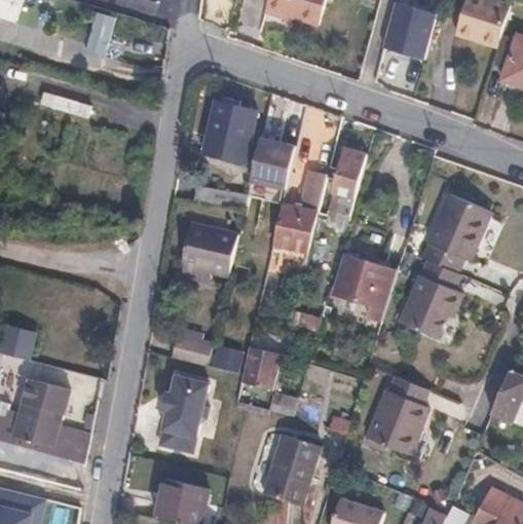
[(0,0),(0,17),(12,21),(17,0),(0,0)]
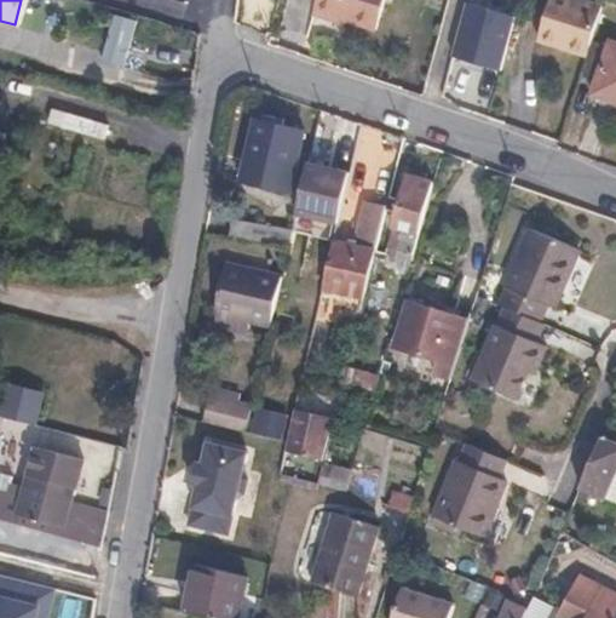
[(317,0),(317,3),(380,17),(385,0),(317,0)]
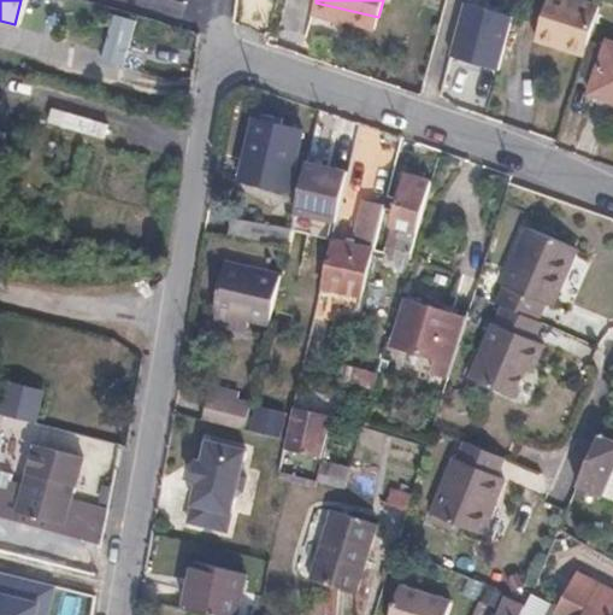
[(542,0),(530,41),(578,58),(594,10),(566,0),(542,0)]
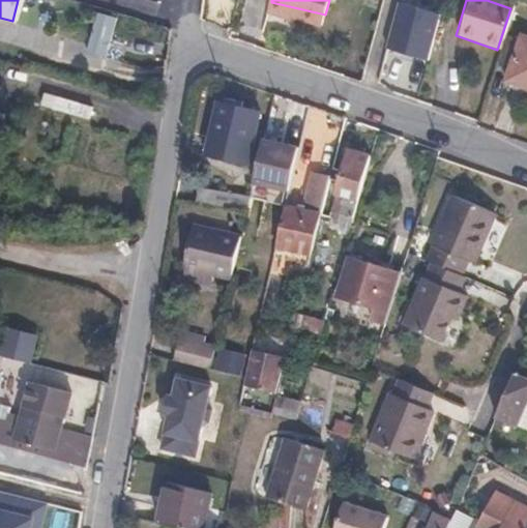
[(425,59),(437,12),(396,2),(384,48),(425,59)]
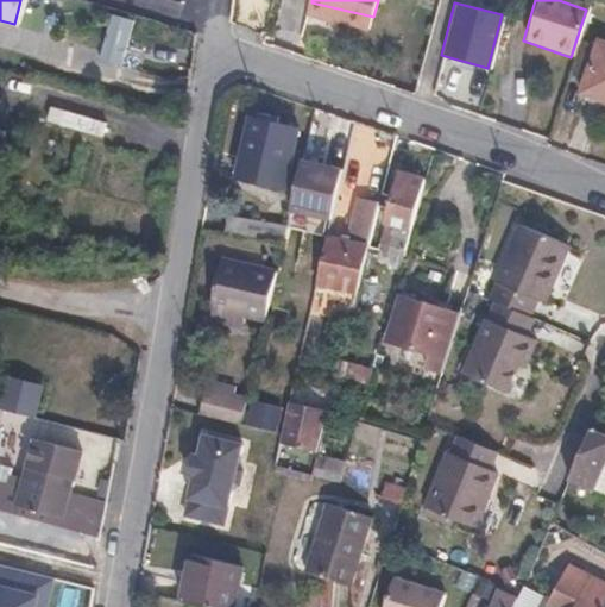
[(604,41),(596,37),(575,91),(604,100),(604,41)]
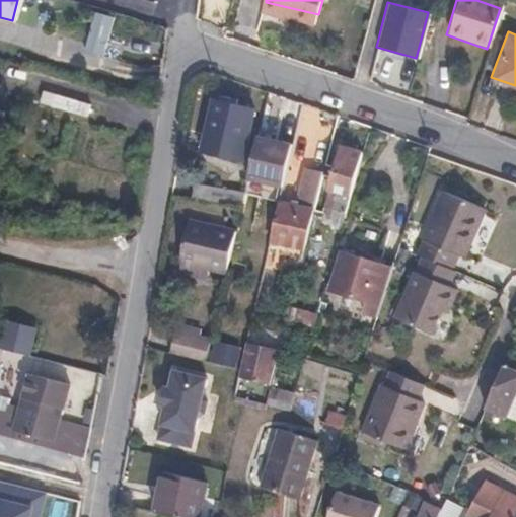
[(252,109),(212,100),(201,149),(240,158),(252,109)]
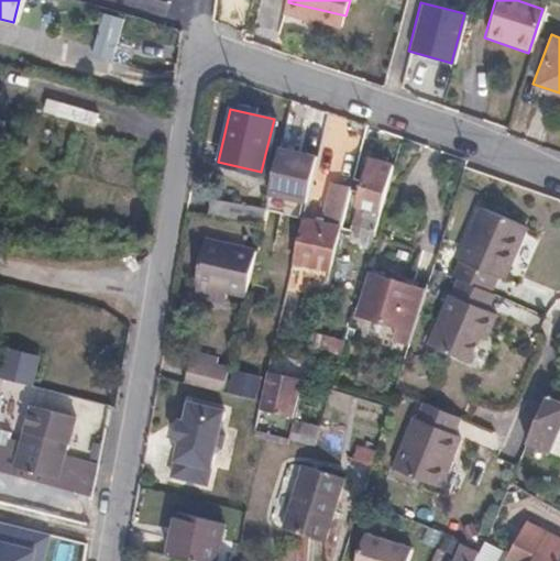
[(314,161),(276,153),(265,204),(302,212),(314,161)]
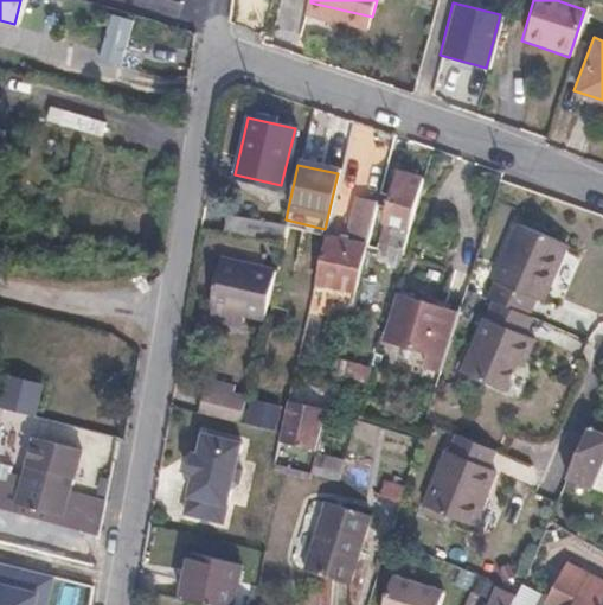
[(397,265),(422,177),(395,170),(389,193),(377,191),(373,203),(385,205),(382,218),(391,221),(385,247),(387,248),(385,254),(386,261),(397,265)]
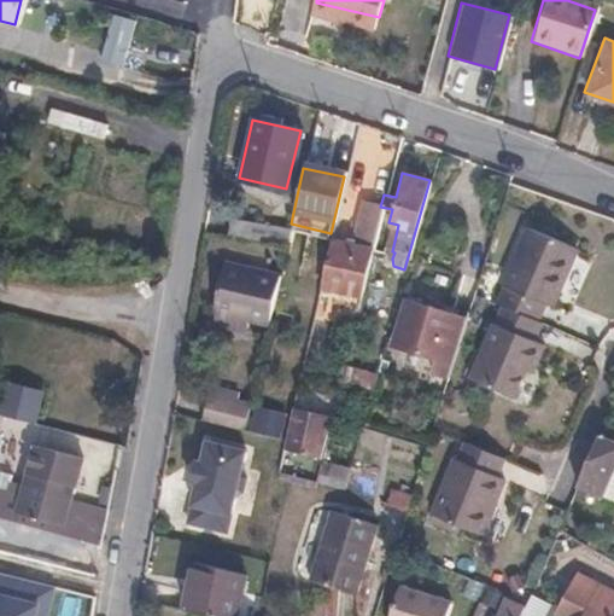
[(348,242),(329,239),(320,286),(358,295),(380,207),(360,199),(348,242)]
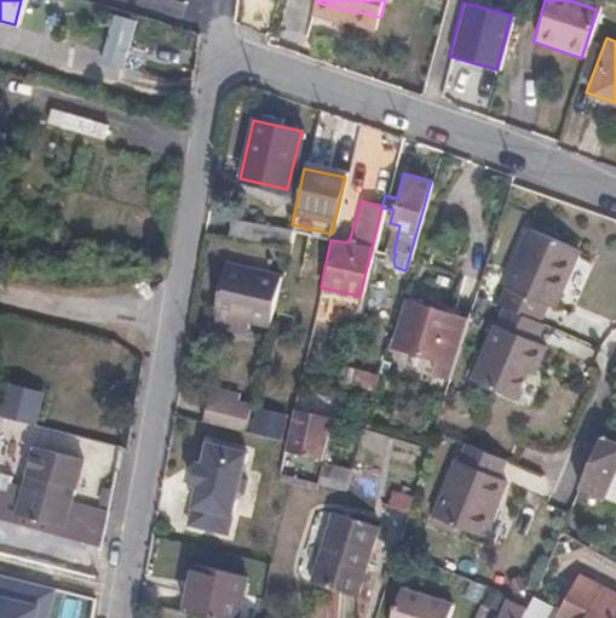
[(220,215),(217,233),(287,246),(291,227),(220,215)]
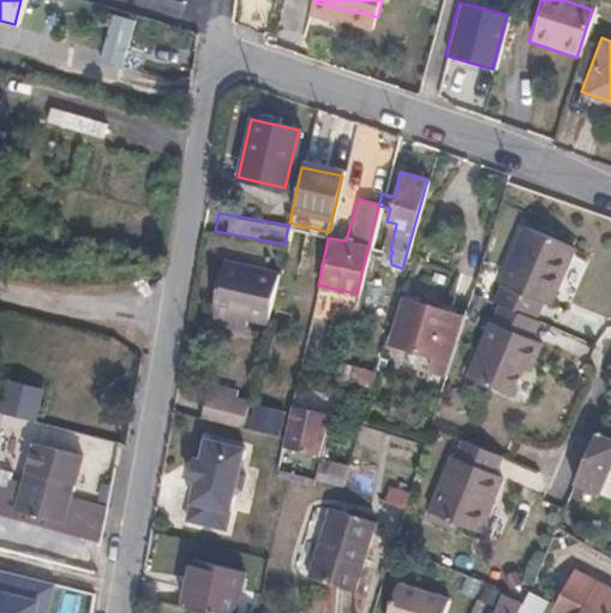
[(538,322),(540,323),(550,303),(559,307),(583,248),(538,227),(509,286),(514,289),(505,308),(538,322)]
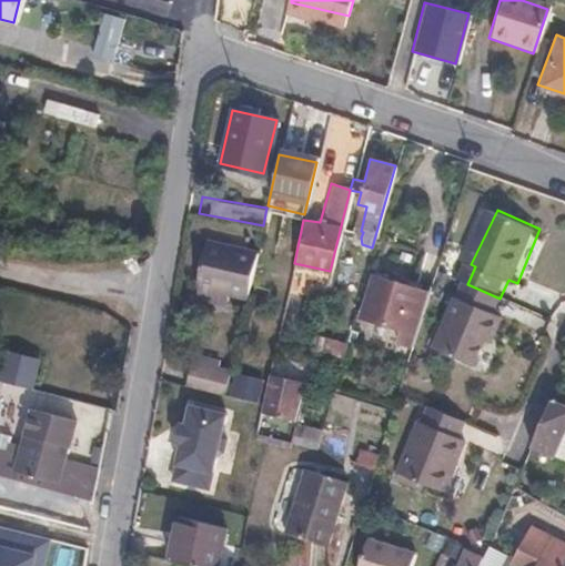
[(245,300),(256,253),(204,240),(193,289),(245,300)]
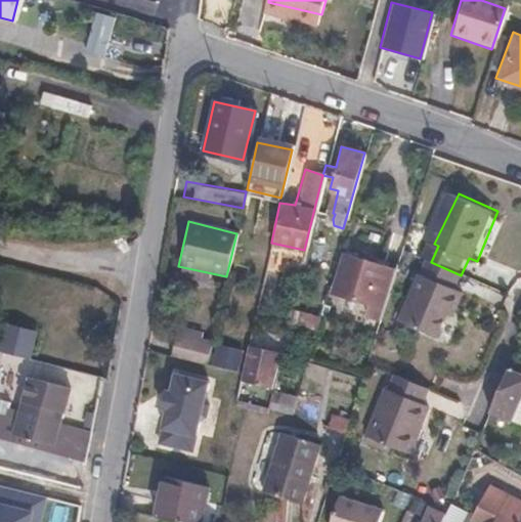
[(345,269),(348,257),(341,255),(338,267),(345,269)]
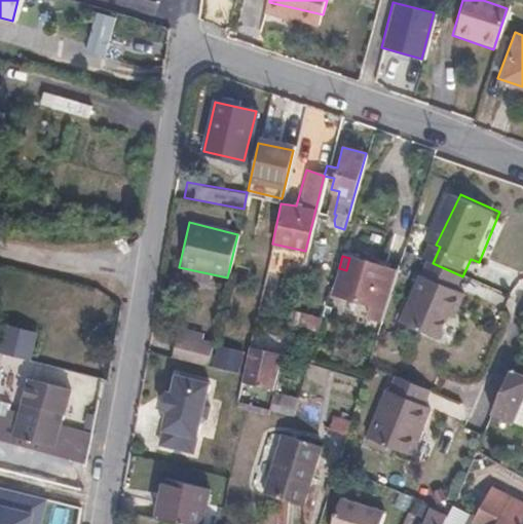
[(377,333),(396,272),(349,258),(346,270),(339,268),(331,295),(336,296),(334,307),(364,316),(361,328),(377,333)]
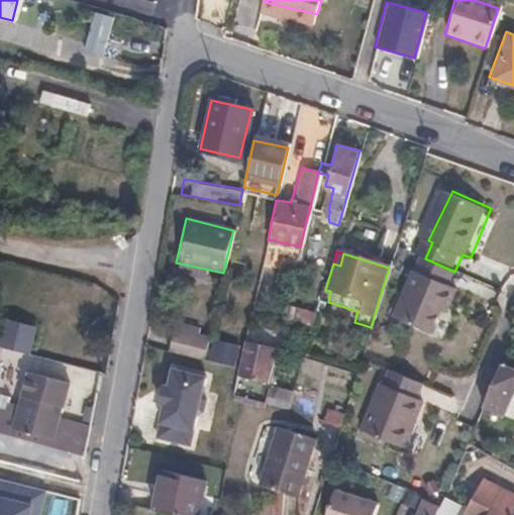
[(452,271),(425,259),(420,255),(414,271),(411,270),(393,317),(429,333),(440,309),(444,311),(454,288),(446,285),(452,271)]
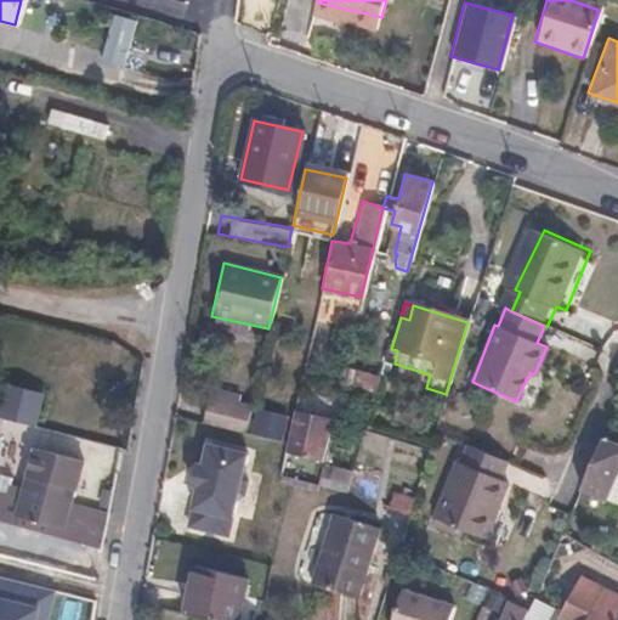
[(373,393),(380,366),(359,360),(361,351),(349,348),(338,392),(351,394),(352,387),(373,393)]
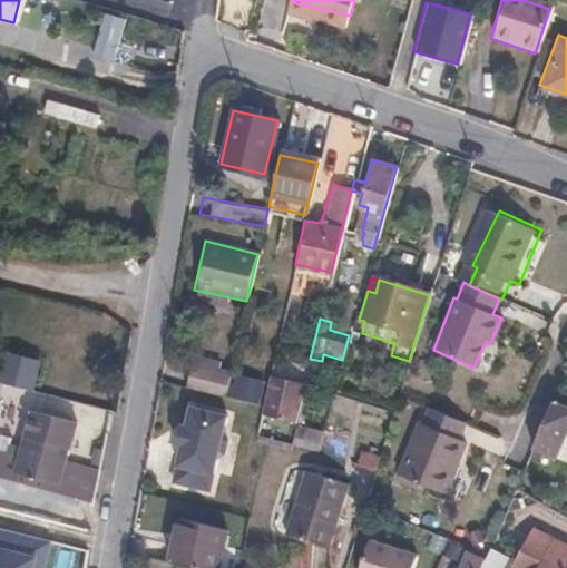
[(0,380),(29,388),(37,359),(1,350),(0,354),(0,380)]
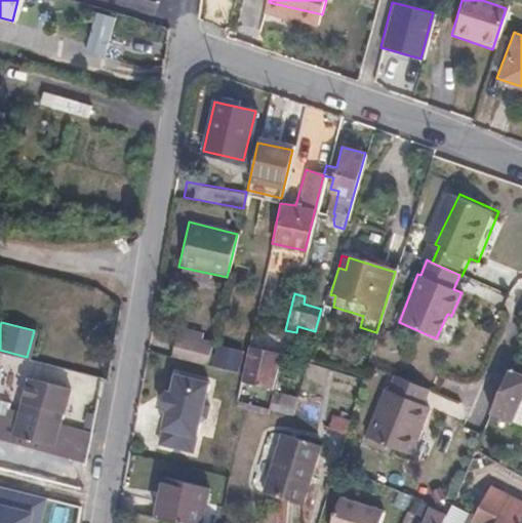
[(178,327),(171,356),(205,366),(211,344),(201,340),(203,332),(178,327)]
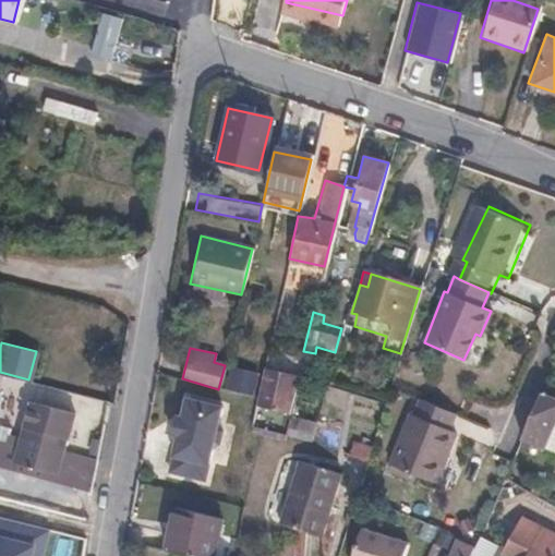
[(234,367),(228,386),(249,394),(255,375),(234,367)]
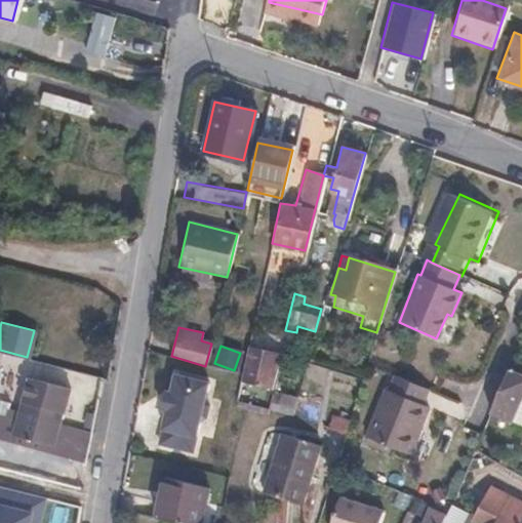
[(248,346),(240,380),(271,388),(279,354),(248,346)]
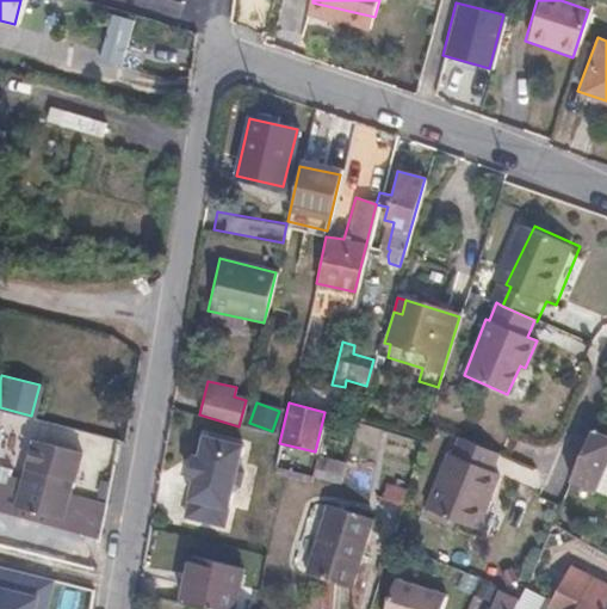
[(606,454),(606,437),(589,430),(568,480),(592,491),(606,454)]
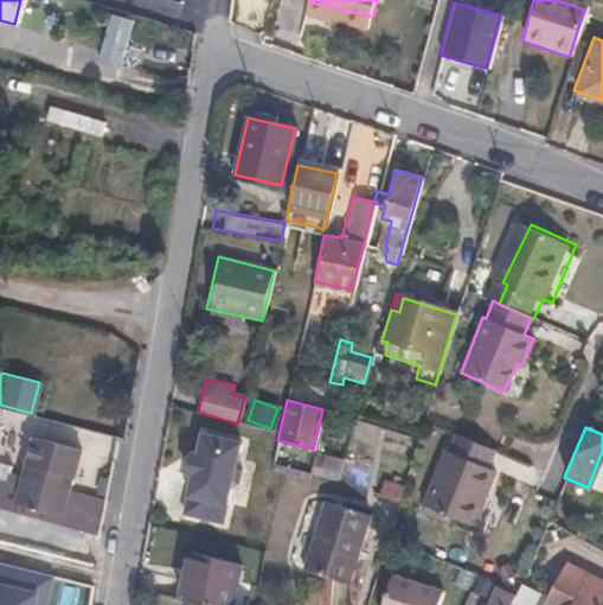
[(215,523),(233,441),(203,433),(183,513),(215,523)]
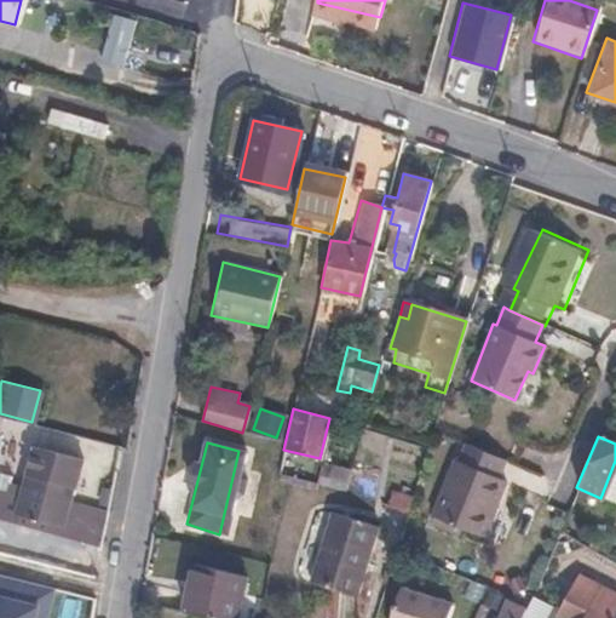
[(498,478),(504,461),(465,444),(458,459),(453,458),(430,514),(481,537),(506,481),(498,478)]
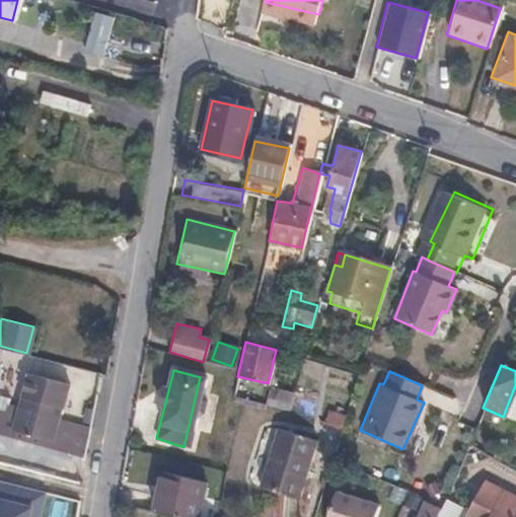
[(0,437),(81,458),(86,429),(58,421),(67,387),(26,376),(17,410),(6,407),(4,417),(0,416),(0,437)]
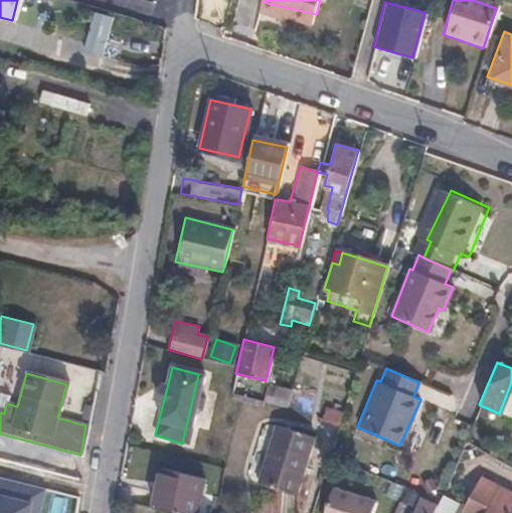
[(205,376),(198,374),(182,444),(189,446),(205,376)]
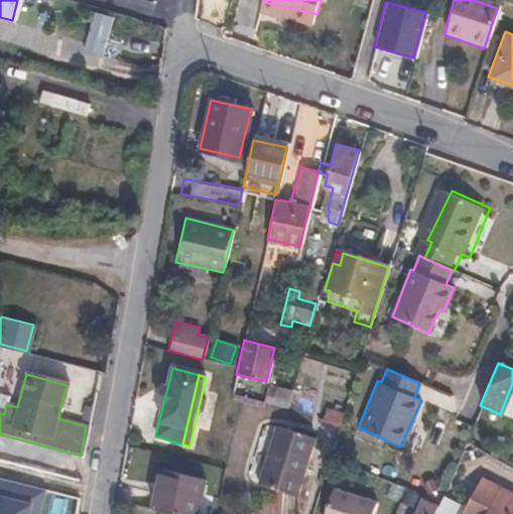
[(266,383),(261,403),(285,409),(291,390),(266,383)]
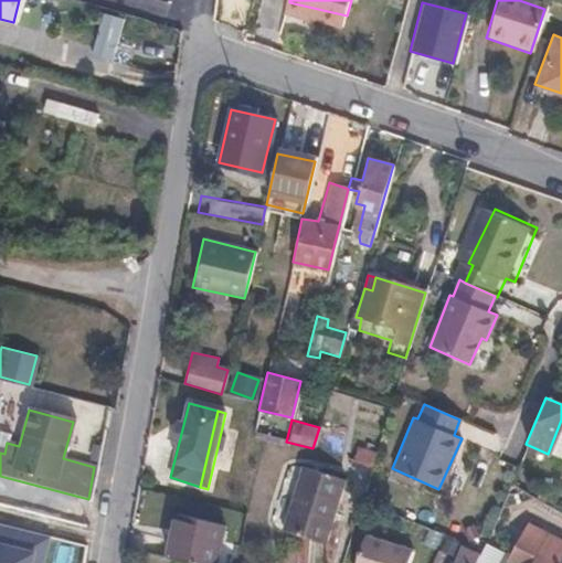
[(343,481),(303,468),(283,532),(324,545),(343,481)]
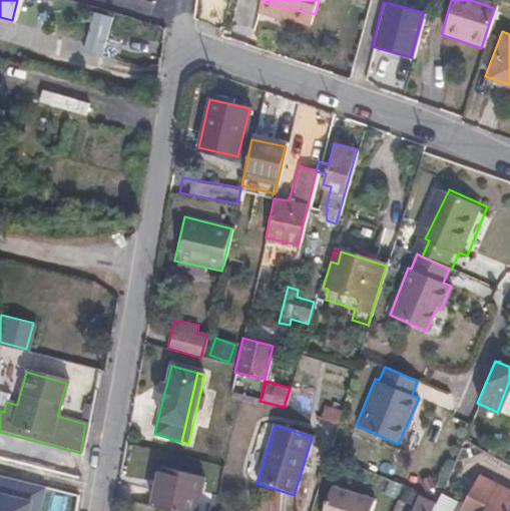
[(157,464),(147,505),(170,510),(191,510),(200,475),(157,464)]
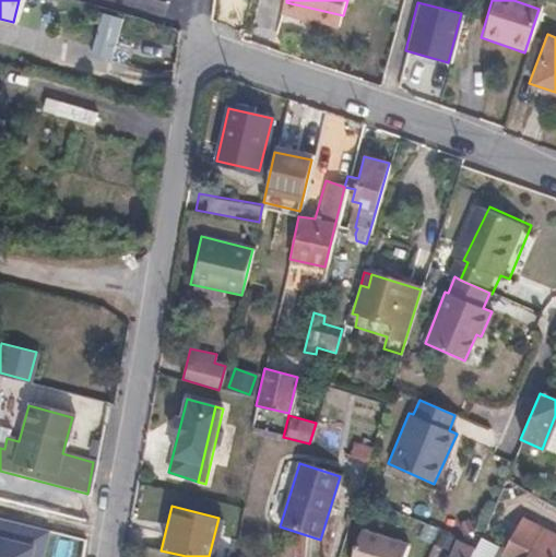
[(43,556),(49,525),(0,514),(0,556),(43,556)]
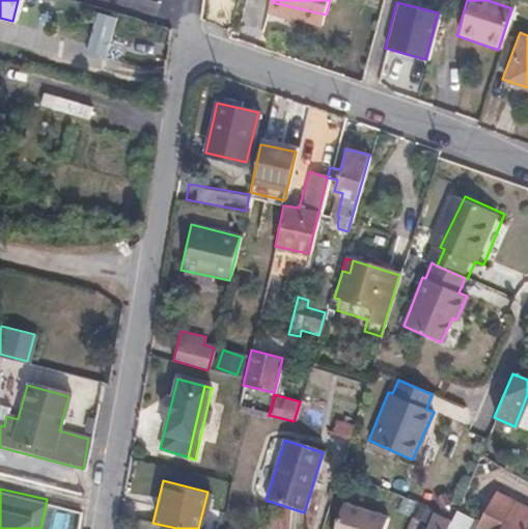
[(476,525),(482,528),(502,528),(507,522),(519,528),(523,528),(527,521),(527,509),(494,492),(476,525)]
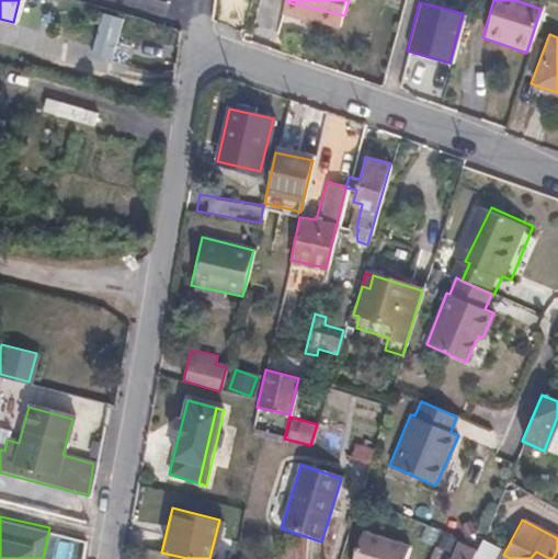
[(361,532),(353,558),(407,558),(411,547),(361,532)]
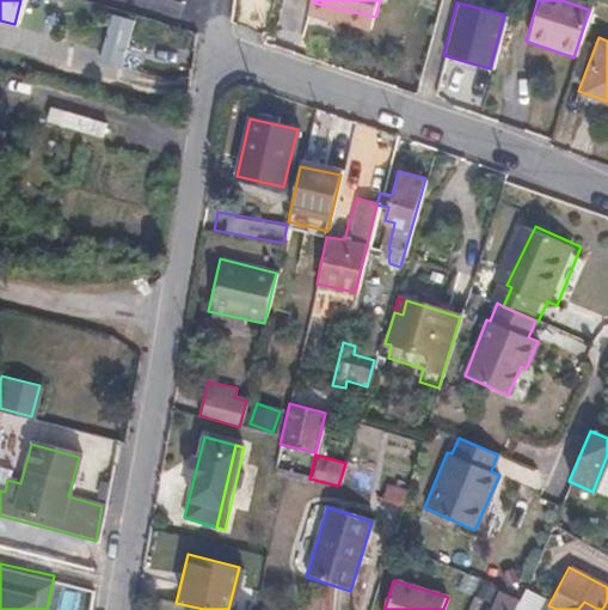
[(513,609),(539,609),(546,597),(524,585),(513,609)]
